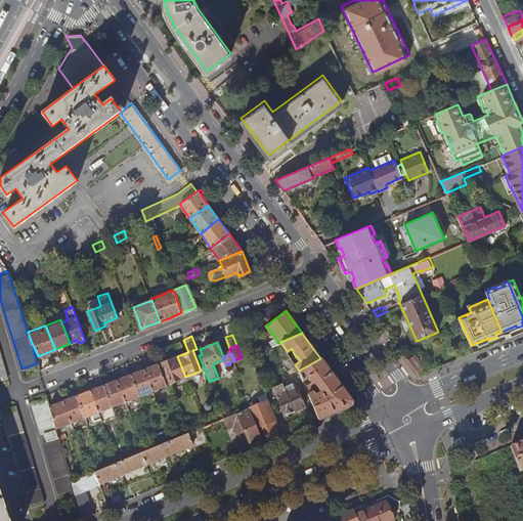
[(407,358),(417,372),(422,367),(424,366),(413,354),(407,358)]
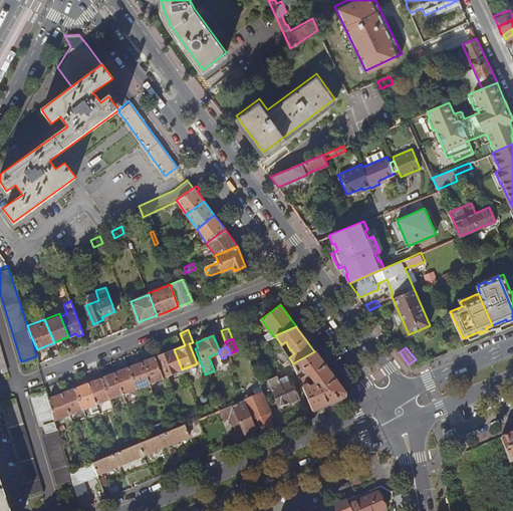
[(167,375),(182,369),(174,349),(159,355),(167,375)]
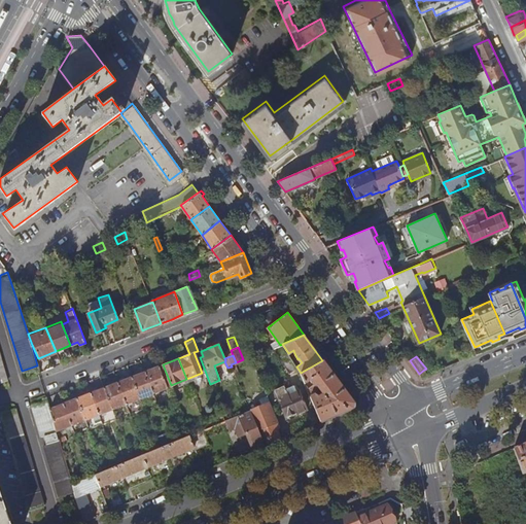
[(353,403),(322,360),(301,373),(303,379),(310,375),(313,382),(320,383),(320,385),(320,390),(316,392),(312,390),(308,392),(319,420),(353,406),(353,403)]
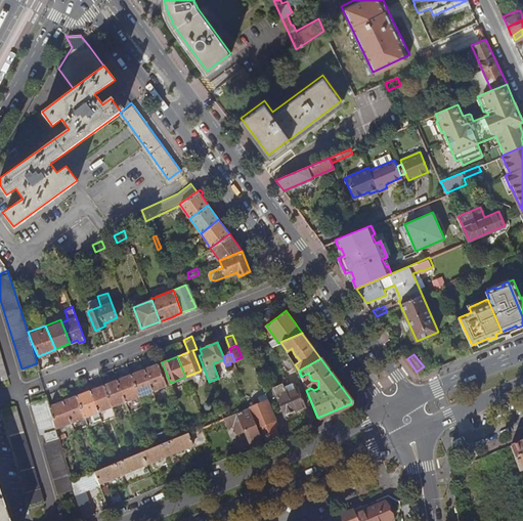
[(158,363),(143,368),(151,389),(166,384),(158,363)]
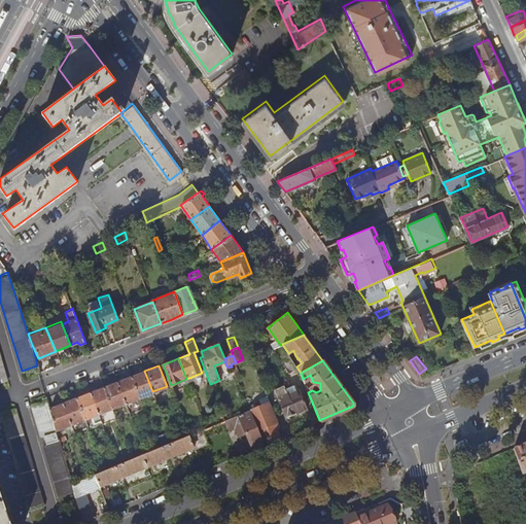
[(139,397),(152,391),(144,371),(131,377),(139,397)]
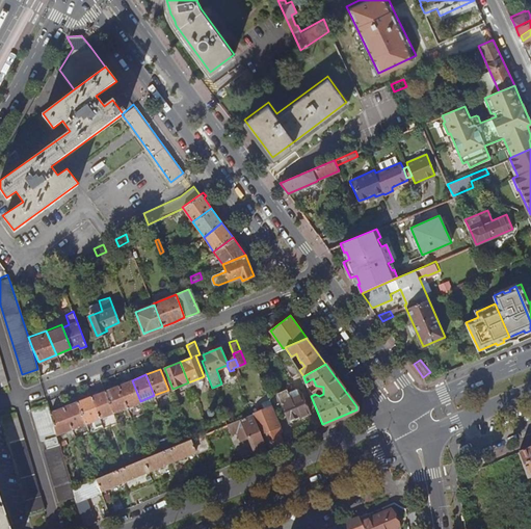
[(127,406),(140,401),(132,380),(118,386),(127,406)]
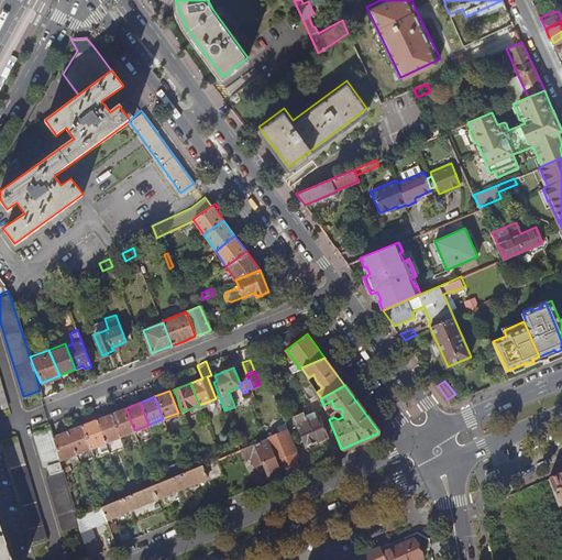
[(120,436),(134,430),(125,408),(111,414),(120,436)]
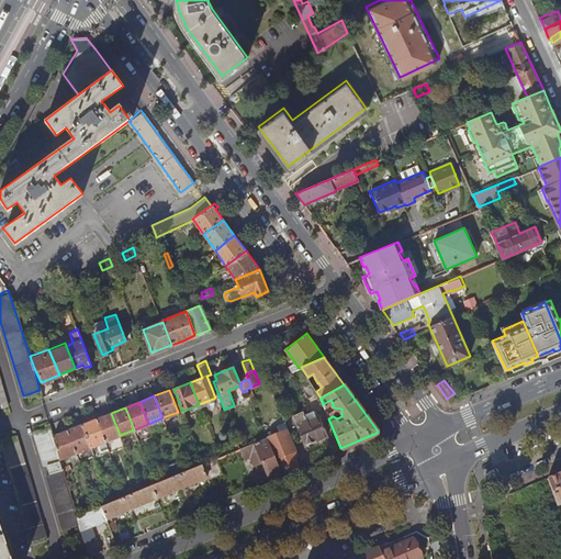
[(104,440),(120,435),(111,413),(110,410),(104,413),(105,415),(97,418),(104,440)]
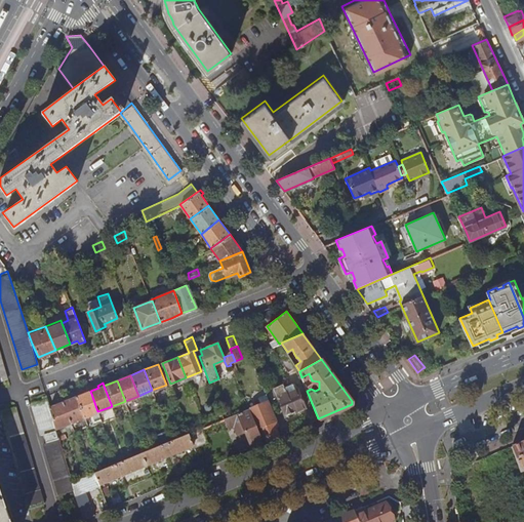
[(293,411),(305,406),(296,388),(293,390),(291,385),(278,390),(280,395),(276,397),(284,415),(293,411)]
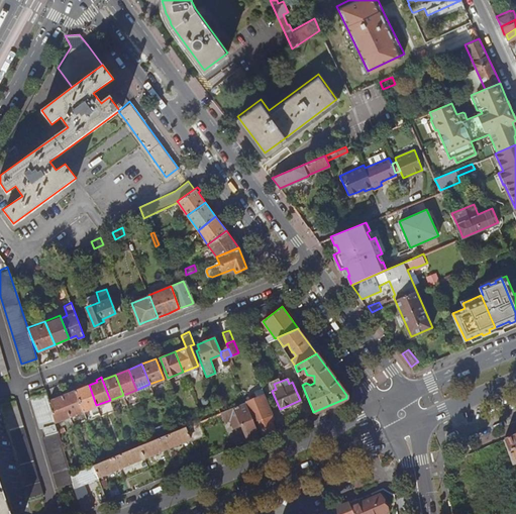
[(99,412),(96,405),(89,385),(75,391),(83,410),(87,420),(95,417),(94,414),(99,412)]
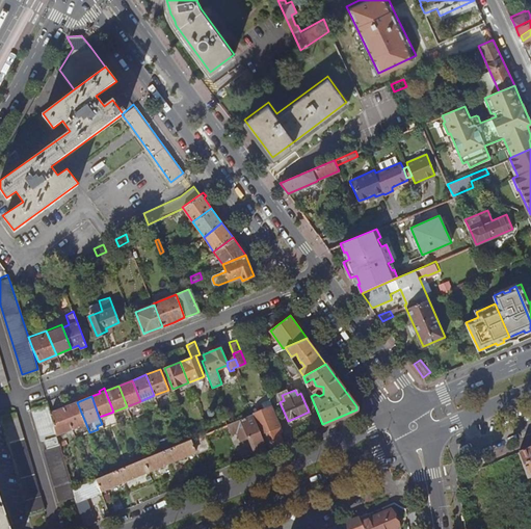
[(72,428),(85,422),(77,402),(63,407),(72,428)]
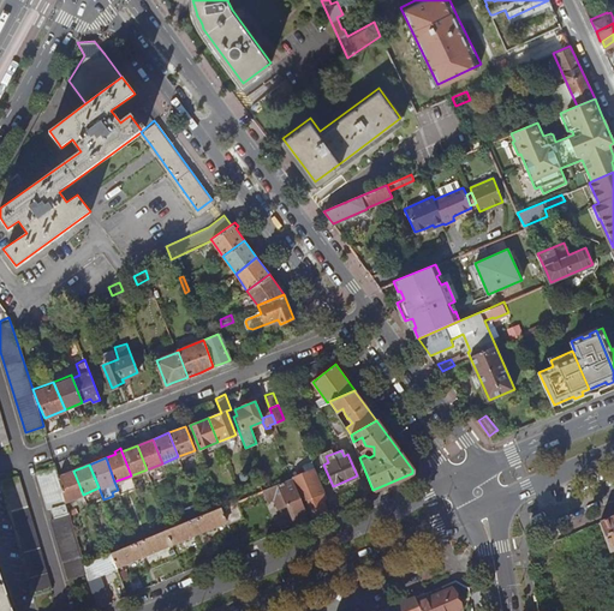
[(84,563),(65,501),(58,477),(55,467),(37,472),(47,508),(51,507),(54,516),(51,517),(69,577),(70,577),(87,573),(84,563)]
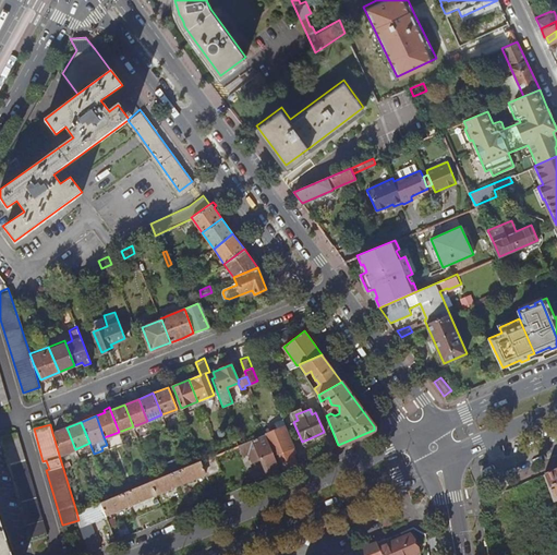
[(279,470),(297,462),(289,446),(293,445),(285,424),(264,433),(264,434),(279,470)]
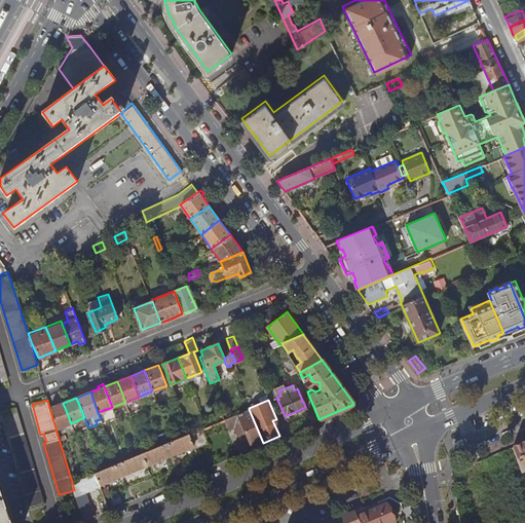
[(55,428),(71,423),(63,403),(49,408),(55,428)]
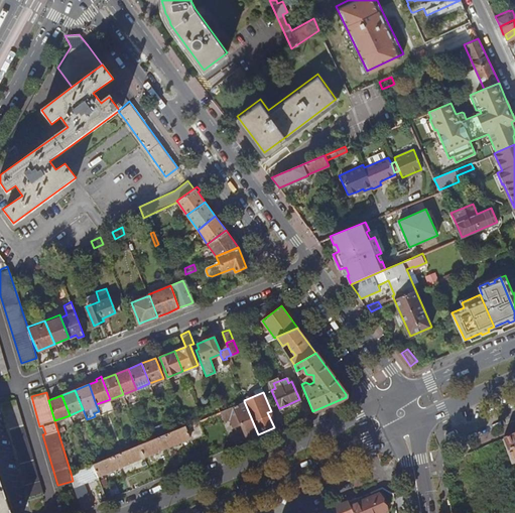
[(14,398),(0,403),(28,498),(42,493),(14,398)]
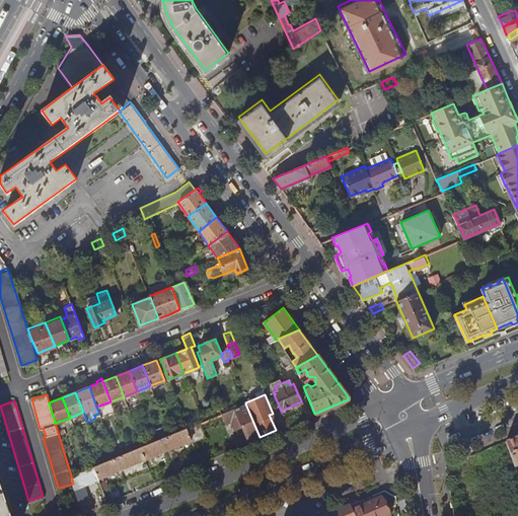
[(301,401),(290,407),(293,415),(305,410),(301,401)]
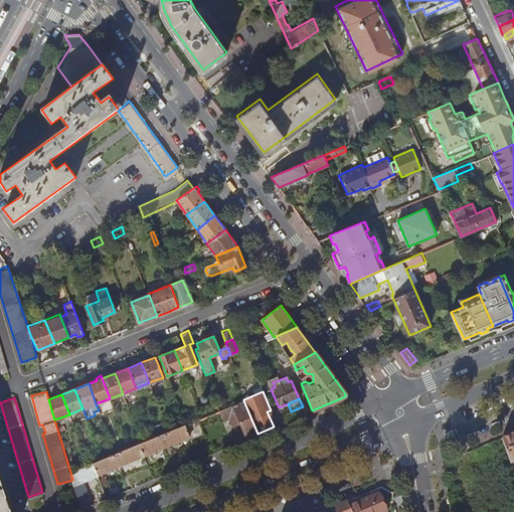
[(245,439),(258,434),(243,400),(232,404),(245,439)]
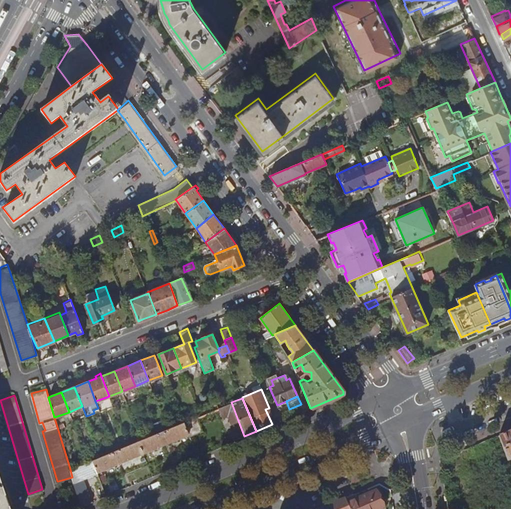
[(275,423),(285,418),(280,406),(270,410),(275,423)]
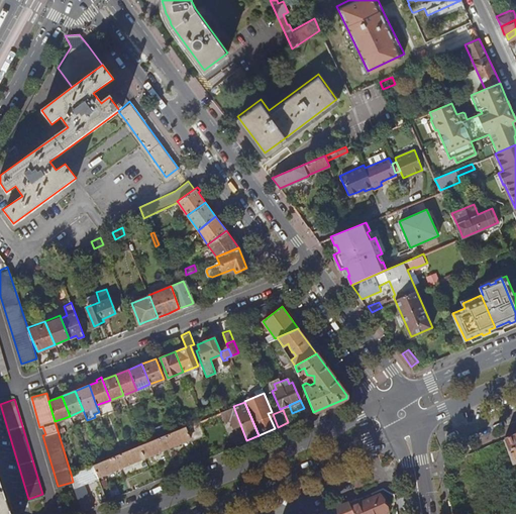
[(190,437),(191,439),(204,434),(198,421),(185,427),(190,437)]
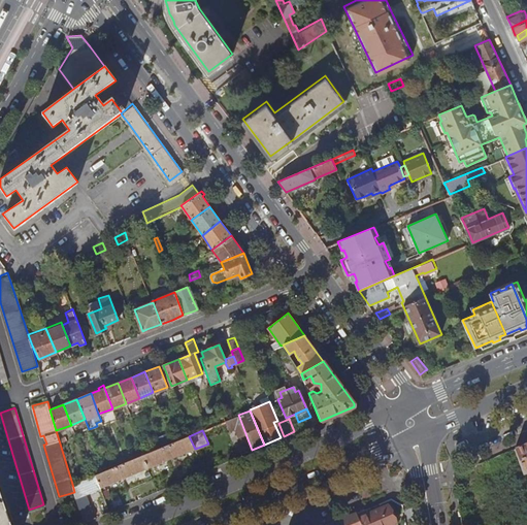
[(99,486),(194,447),(189,436),(187,436),(172,443),(160,448),(159,449),(146,453),(132,459),(119,465),(105,470),(91,477),(80,481),(84,489),(98,483),(99,486)]
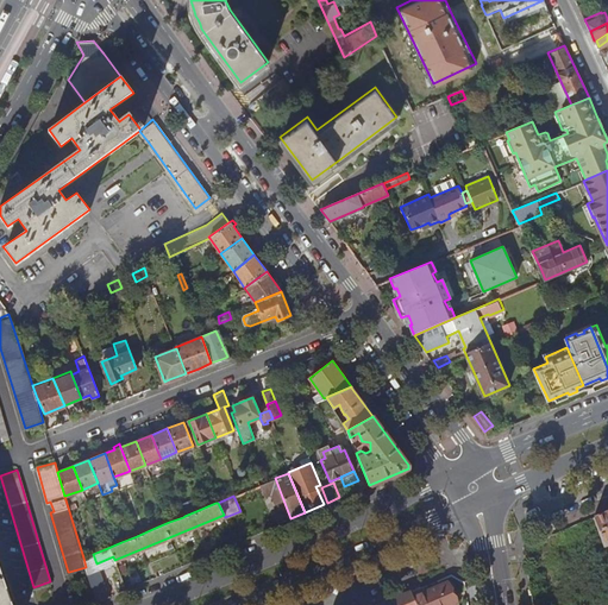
[(607,508),(594,515),(602,540),(605,546),(607,543),(607,508)]
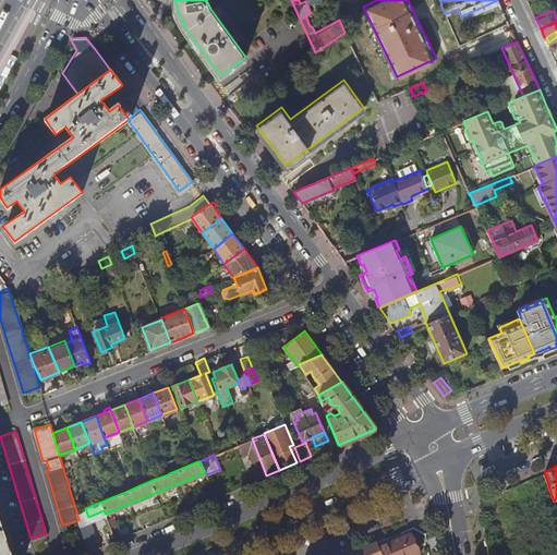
[(155,479),(168,474),(166,467),(153,472),(155,479)]
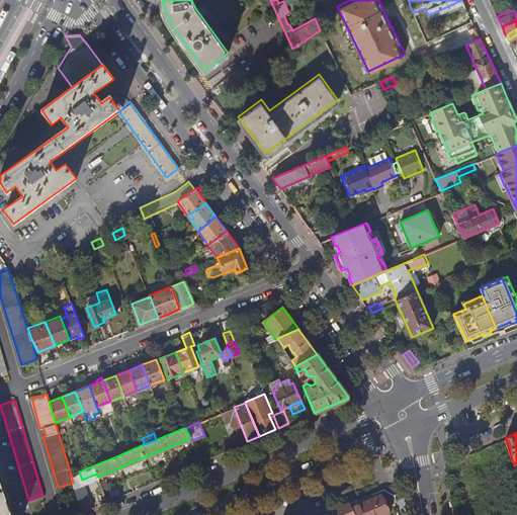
[(199,461),(195,449),(188,453),(192,464),(199,461)]
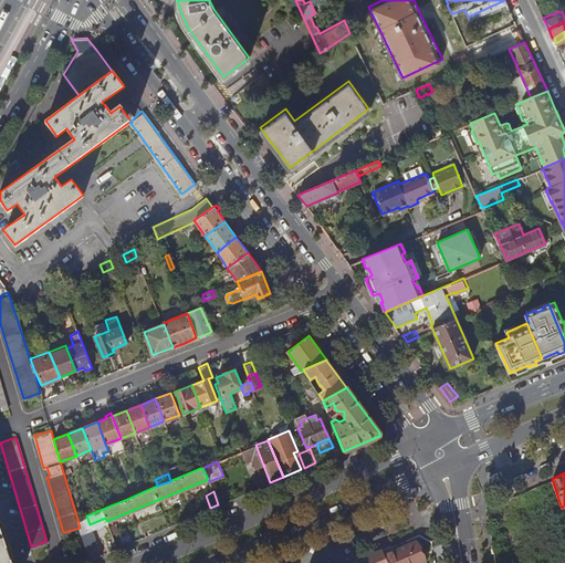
[(164,512),(167,521),(179,515),(176,507),(164,512)]
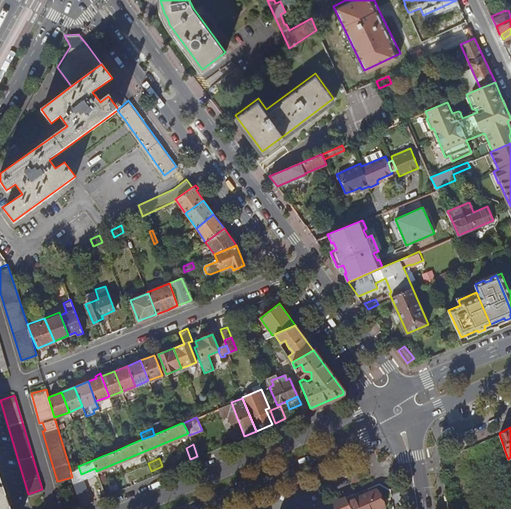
[(0,508),(9,508),(0,480),(0,508)]
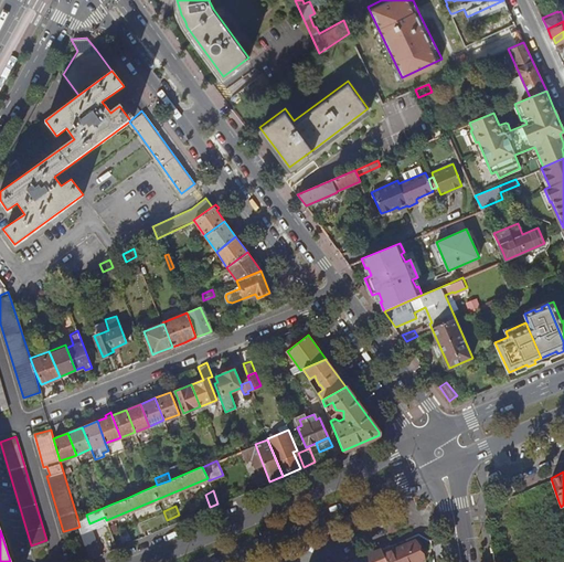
[(416,540),(383,554),(386,561),(421,561),(425,561),(416,540)]
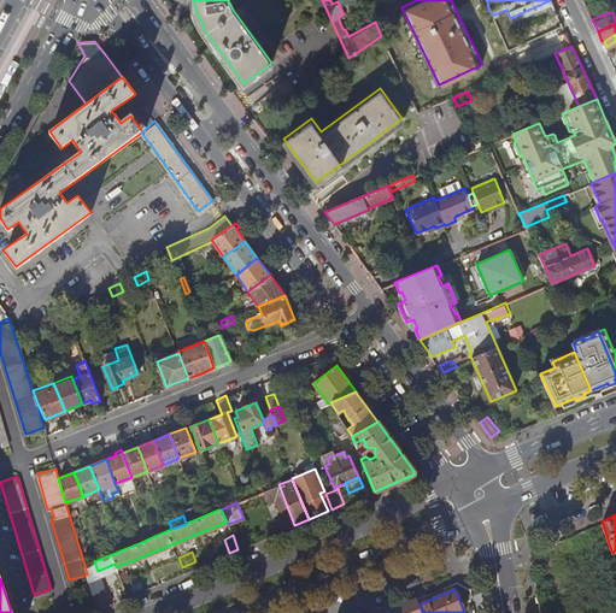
[(383,612),(422,612),(418,605),(416,600),(383,612)]
